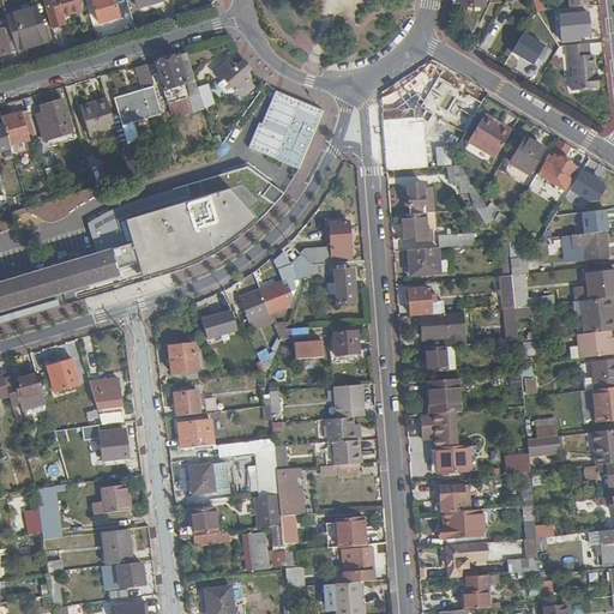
[(44,0),(53,29),(65,25),(62,17),(80,11),(77,0),(44,0)]
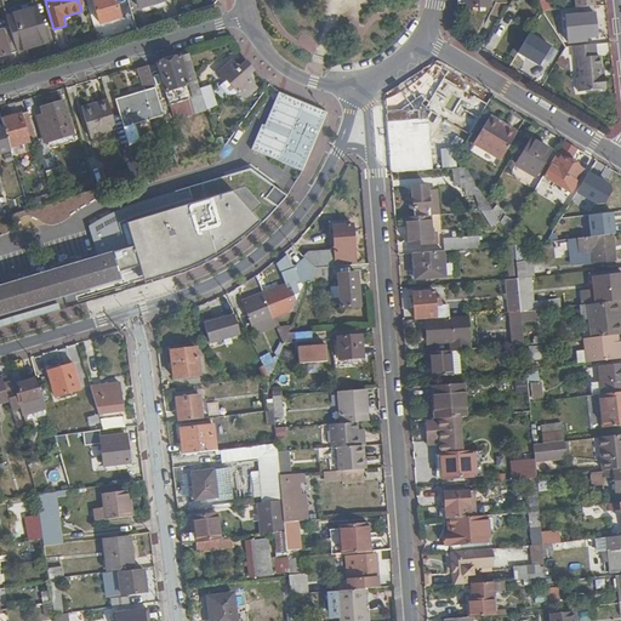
[(123,17),(117,0),(95,0),(102,23),(123,17)]
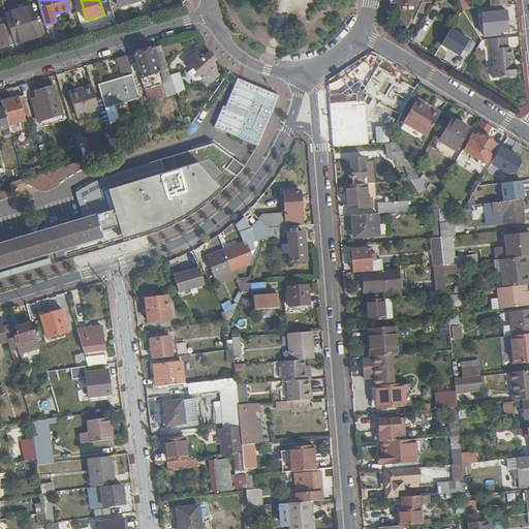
[(507,30),(505,5),(491,6),(491,12),(480,13),(483,33),(485,33),(486,36),(498,35),(497,31),(507,30)]
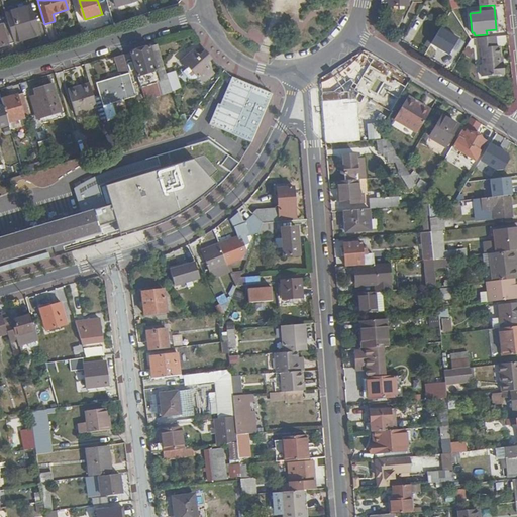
[(9,23),(15,43),(39,35),(30,8),(6,15),(9,23)]
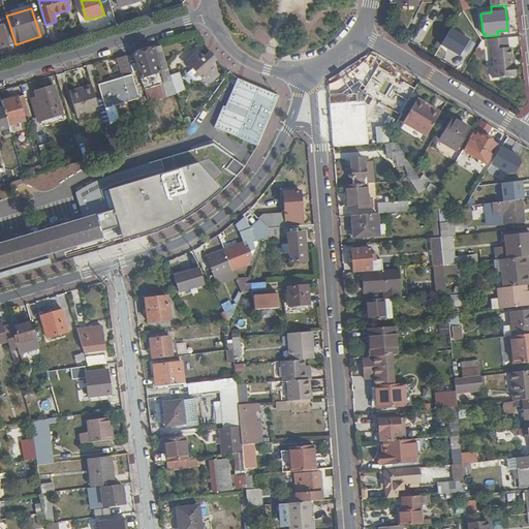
[(9,47),(16,44),(9,24),(3,26),(9,47)]
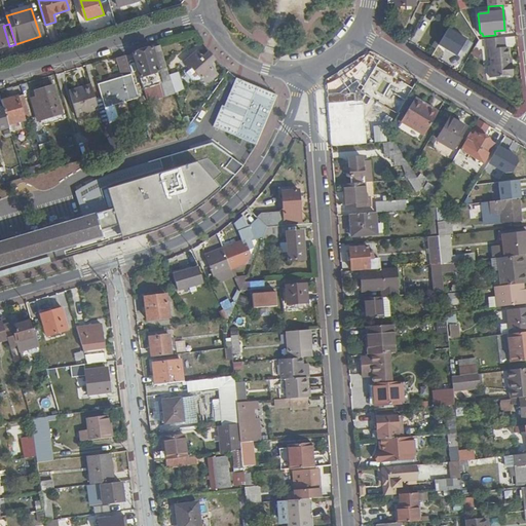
[(0,48),(9,46),(3,26),(0,27),(0,48)]
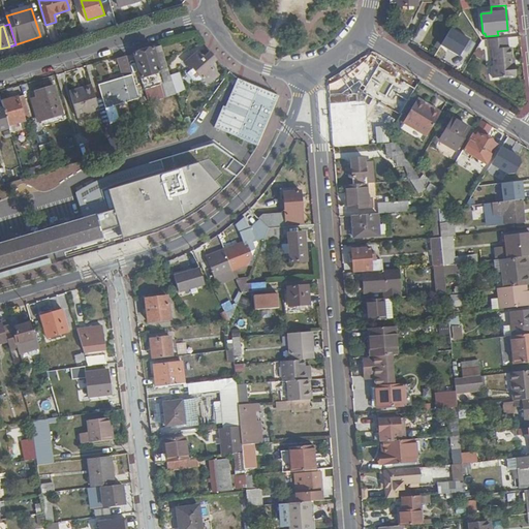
[(450,28),(439,44),(458,57),(469,39),(450,28)]
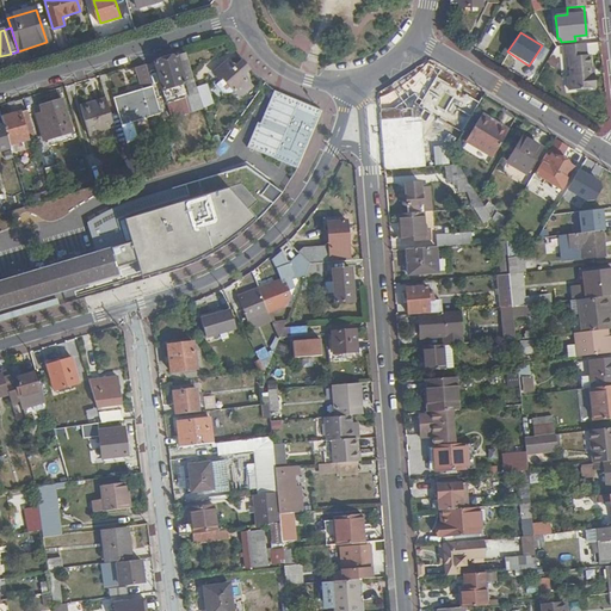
[(586,55),(585,43),(563,44),(565,56),(568,56),(571,75),(566,75),(567,88),(592,87),(590,54),(586,55)]
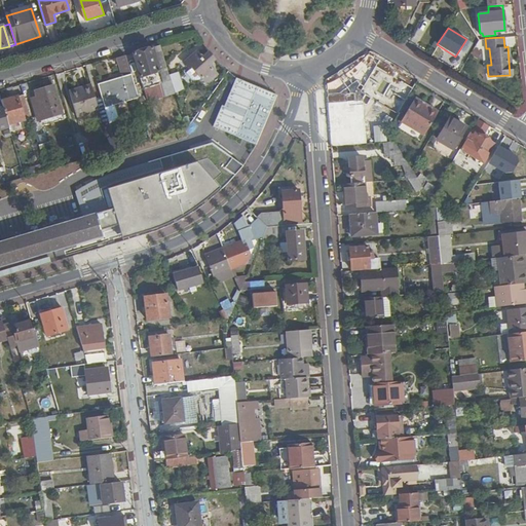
[(167,88),(173,87),(170,78),(160,46),(133,53),(143,86),(145,95),(148,95),(145,85),(165,79),(167,88)]
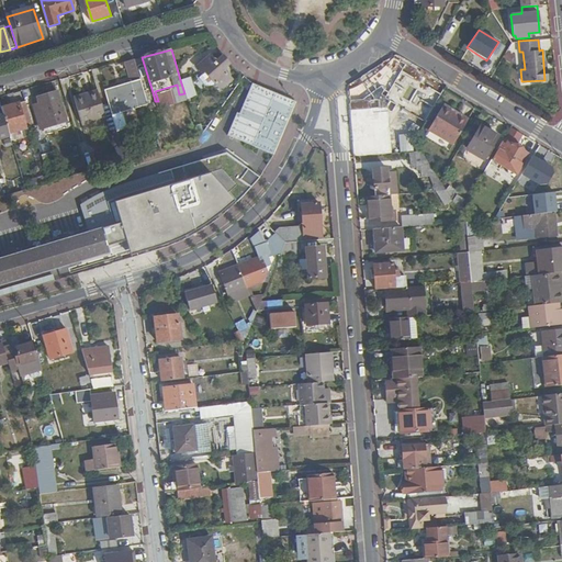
[(222,89),(232,79),(223,69),(228,64),(223,57),(217,63),(211,55),(197,67),(203,75),(199,78),(205,85),(208,86),(210,86),(213,86),(216,82),(222,89)]
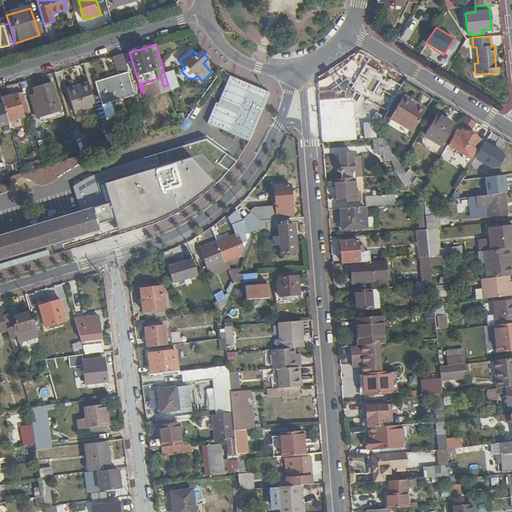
[(99,95),(107,119),(115,117),(110,99),(133,92),(122,54),(113,57),(119,77),(107,81),(107,79),(95,82),(99,95)]
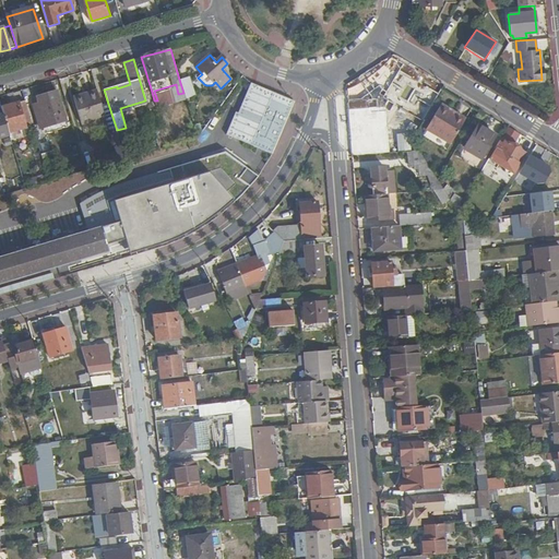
[(186,98),(194,95),(189,78),(180,81),(186,98)]
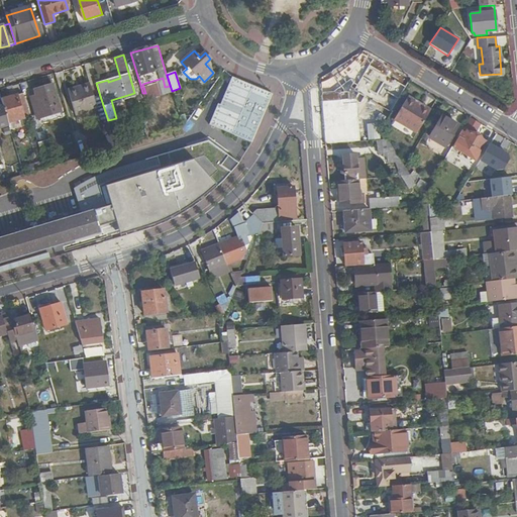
[(396,104),(405,89),(377,72),(368,87),(396,104)]
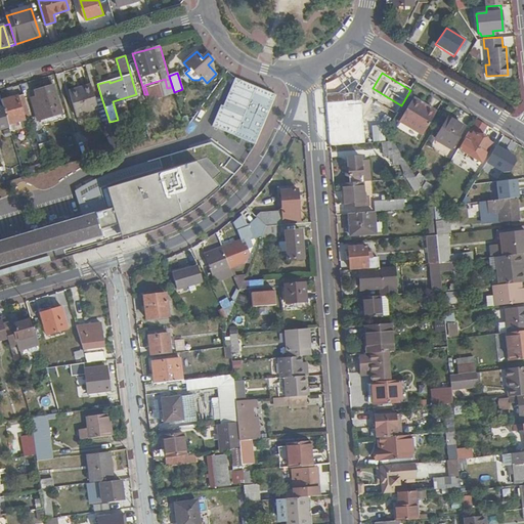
[(213,128),(257,143),(275,93),(231,77),(213,128)]
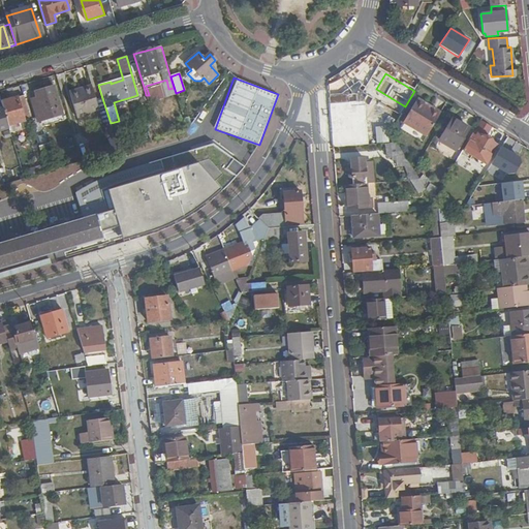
[(149,95),(168,89),(166,80),(146,86),(149,95)]
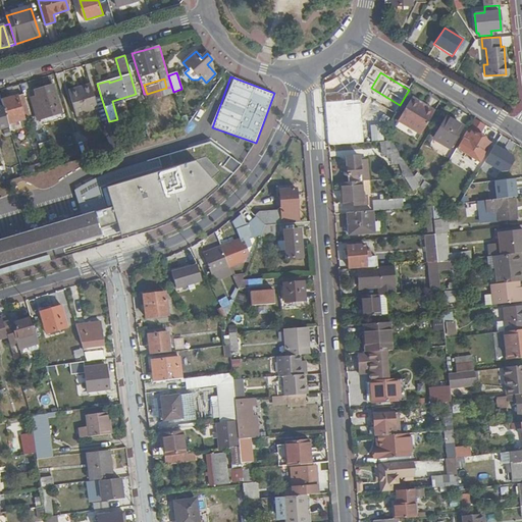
[(76,116),(99,109),(95,99),(91,84),(69,91),(76,116)]
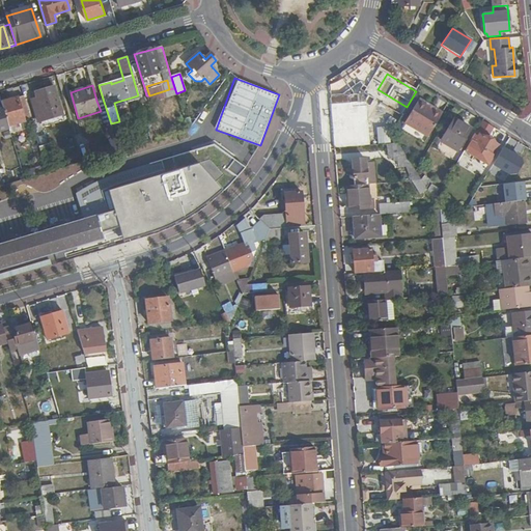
[(47,120),(63,115),(54,87),(35,92),(37,99),(31,101),(38,123),(47,120)]
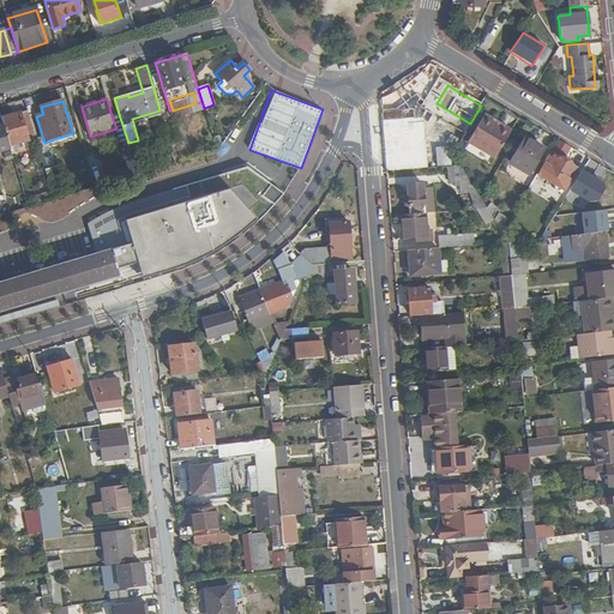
[(29,140),(29,143),(36,140),(28,112),(1,120),(4,126),(10,146),(29,140)]
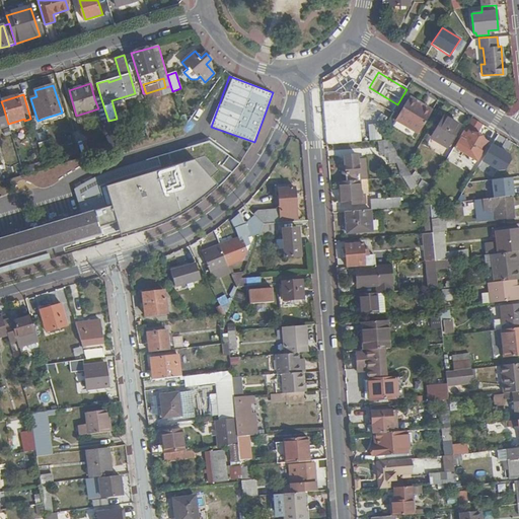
[(98,108),(106,139),(113,137),(108,121),(100,96),(94,98),(98,108)]
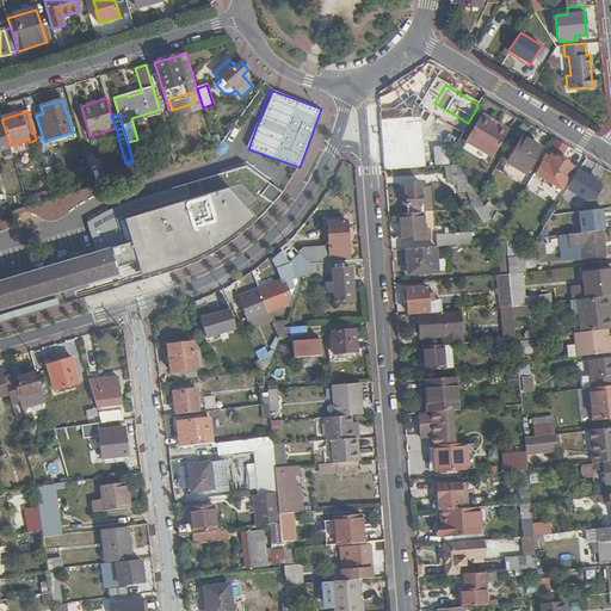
[(494,159),(508,136),(498,130),(500,125),(482,115),(466,142),(494,159)]
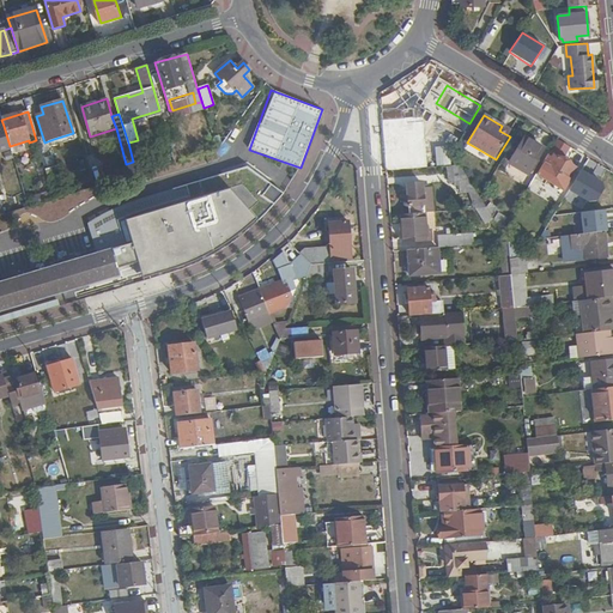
[(396,126),(398,152),(420,150),(419,125),(396,126)]
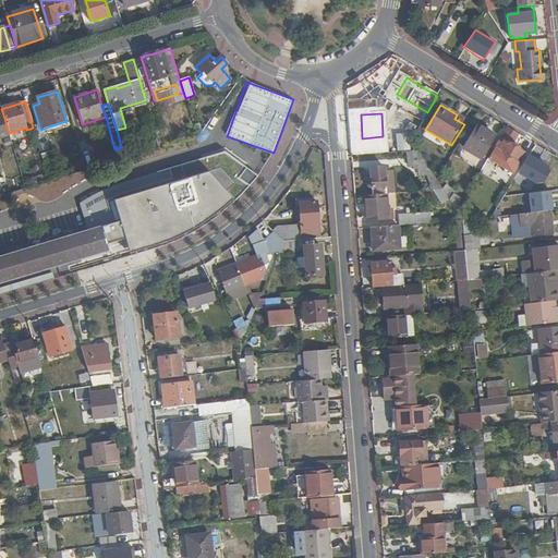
[(0,137),(9,135),(9,133),(3,114),(0,114),(0,137)]
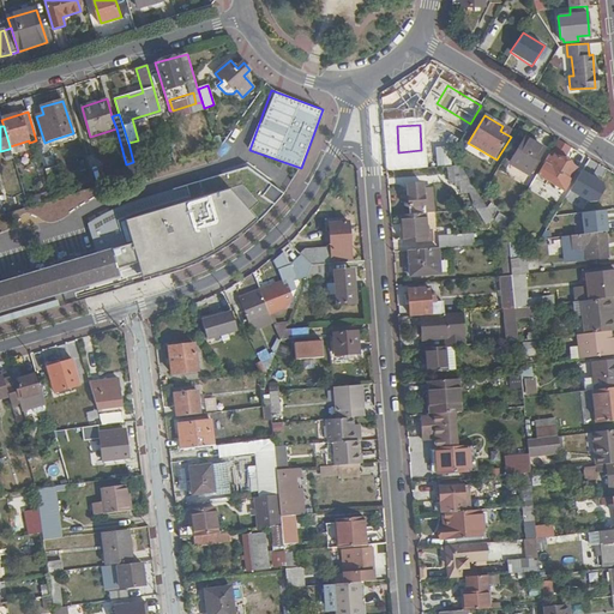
[(500,131),(511,137),(513,132),(503,126),(500,131)]
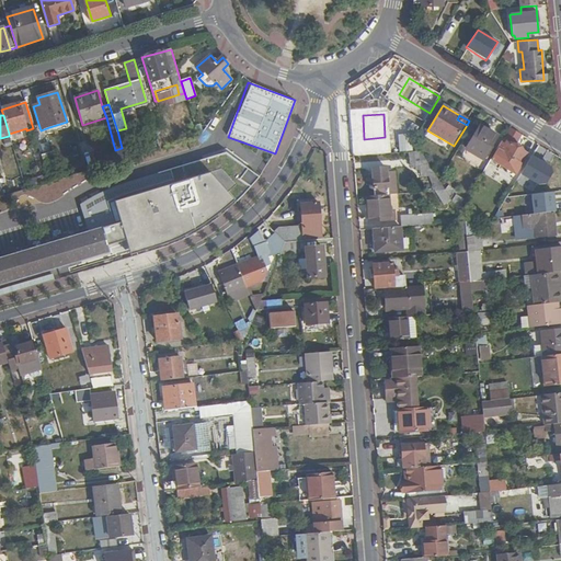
[(68,127),(67,122),(49,127),(50,133),(68,127)]
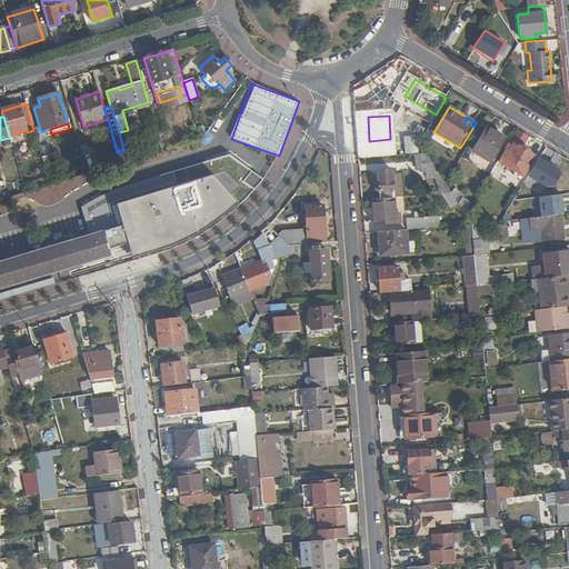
[(419,125),(413,133),(419,141),(427,129),(419,125)]
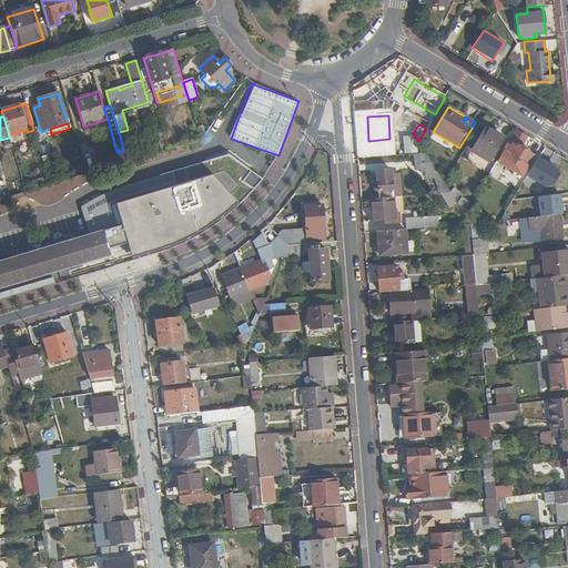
[(413,133),(411,128),(404,132),(413,146),(415,144),(419,142),(418,141),(413,133)]
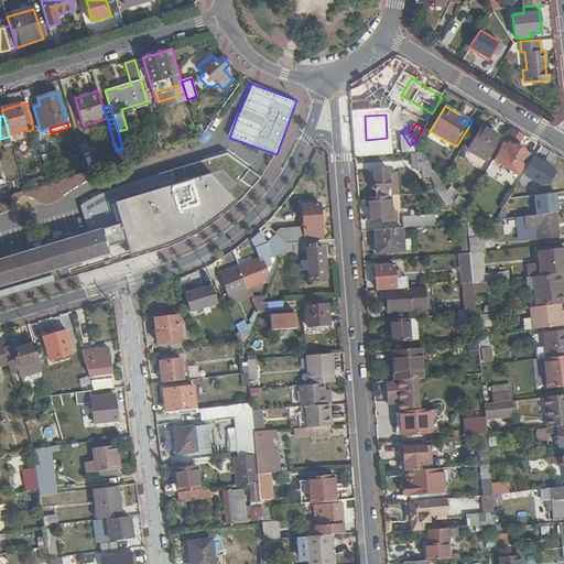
[(484,127),(470,150),(486,160),(500,137),(484,127)]
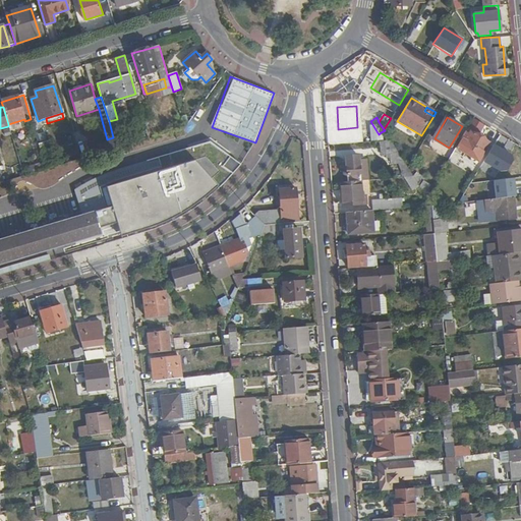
[(8,126),(10,131),(26,126),(24,121),(24,119),(8,124),(8,126)]
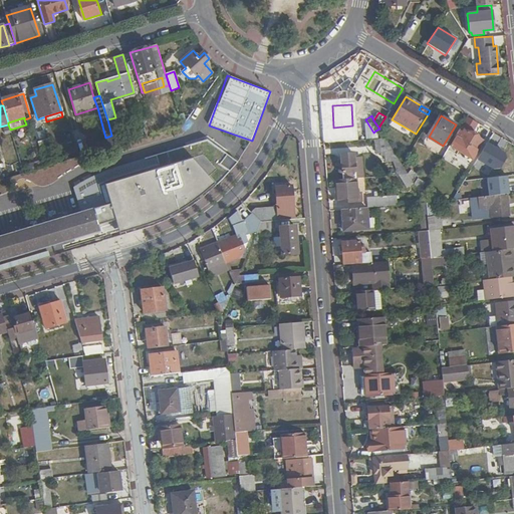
[(472,135),(479,123),(468,117),(456,137),(457,138),(451,147),(472,160),(484,142),(472,135)]
